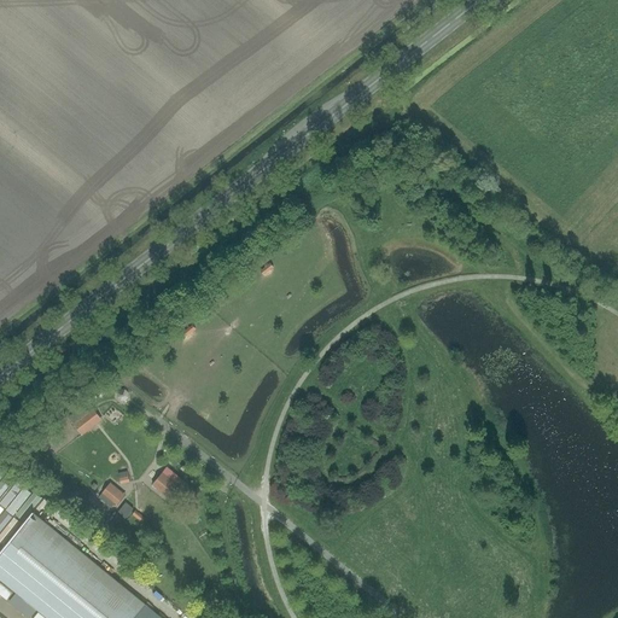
[(94,410),(75,426),(80,431),(99,417),(94,410)]
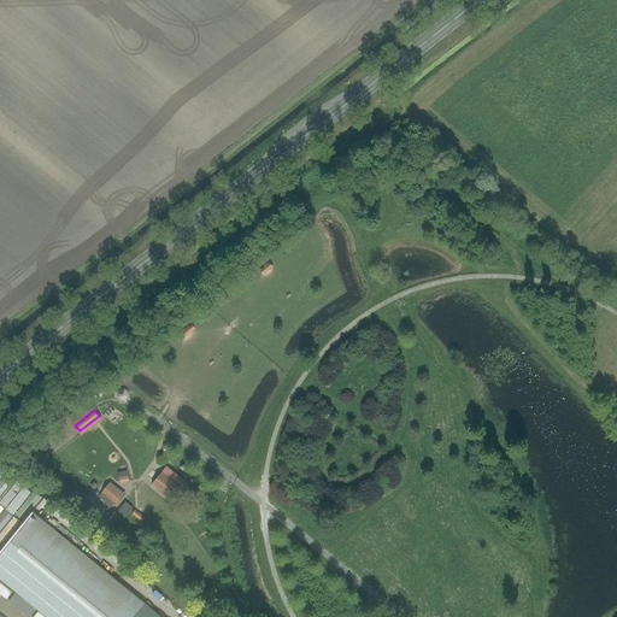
[(162,472),(152,485),(170,499),(180,487),(162,472)]
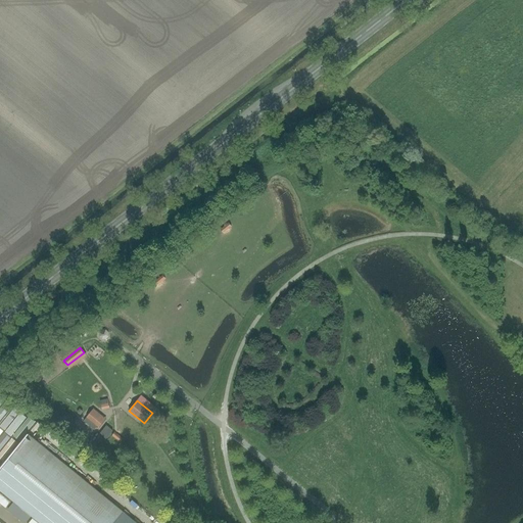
[(0,454),(10,437),(17,442),(25,430),(29,433),(34,424),(4,407),(3,409),(0,406),(0,454)]
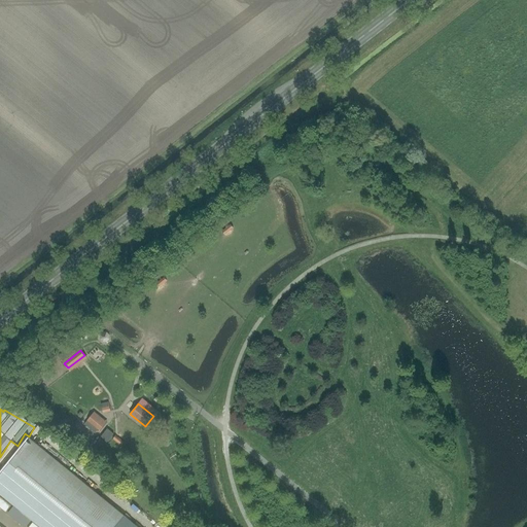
[(88,420),(96,427),(100,422),(92,415),(88,420)]
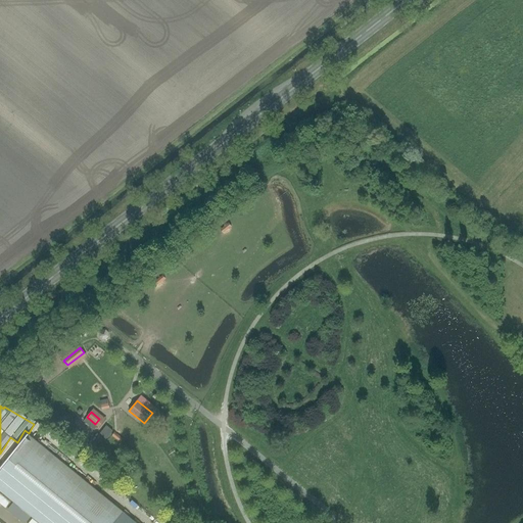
[(88,438),(74,427),(68,433),(82,445),(88,438)]
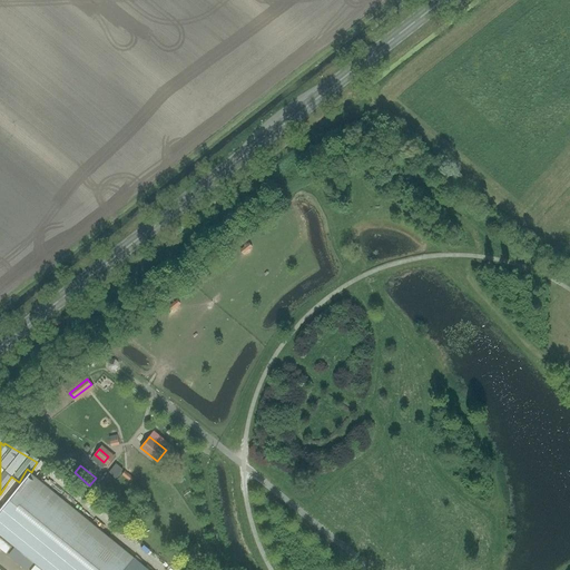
[(0,534),(43,569),(149,569),(31,473),(0,511),(0,534)]
